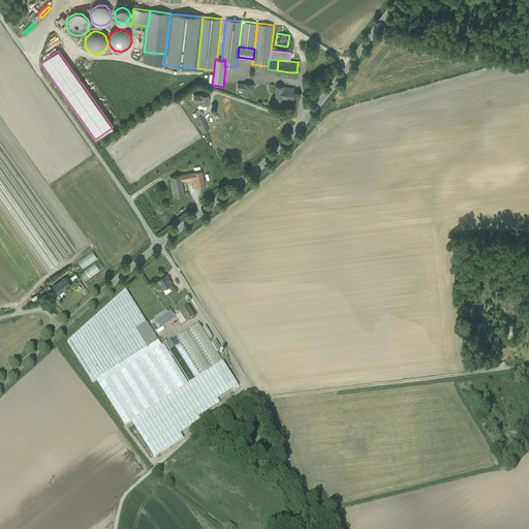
[(253,84),(244,84),(238,84),(237,89),(243,89),(243,95),(252,95),(253,84)]
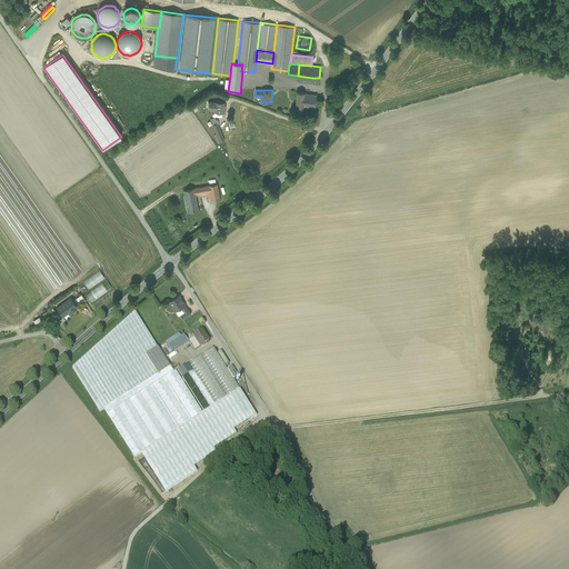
[(317,96),(303,93),(303,107),(315,109),(317,96)]
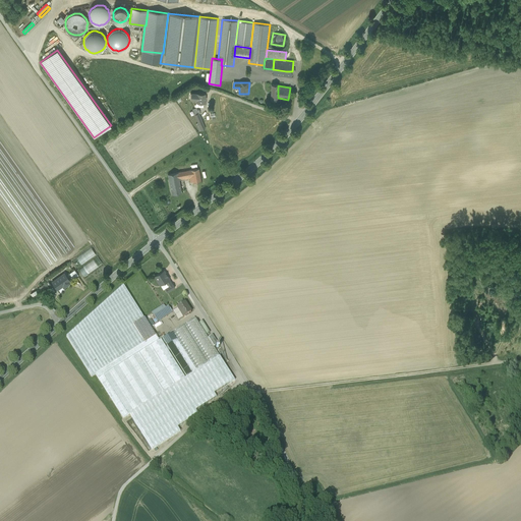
[(206,94),(196,94),(196,103),(204,103),(206,104),(207,100),(205,100),(206,94)]
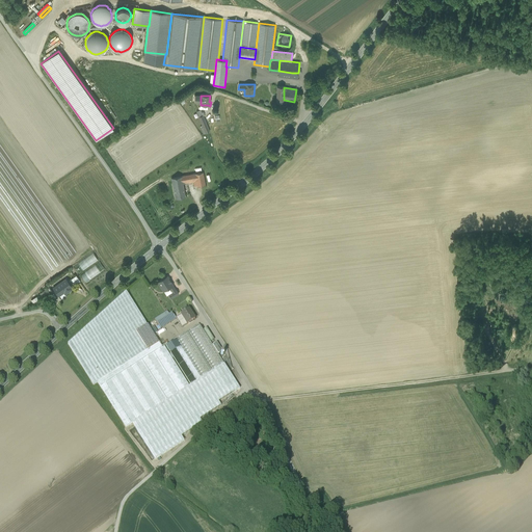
[(198,117),(205,133),(210,131),(204,116),(204,115),(198,117)]
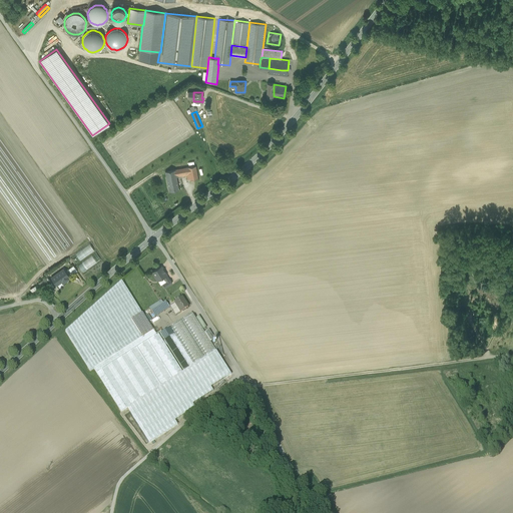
[(196,166),(188,167),(189,174),(190,179),(198,178),(196,166)]
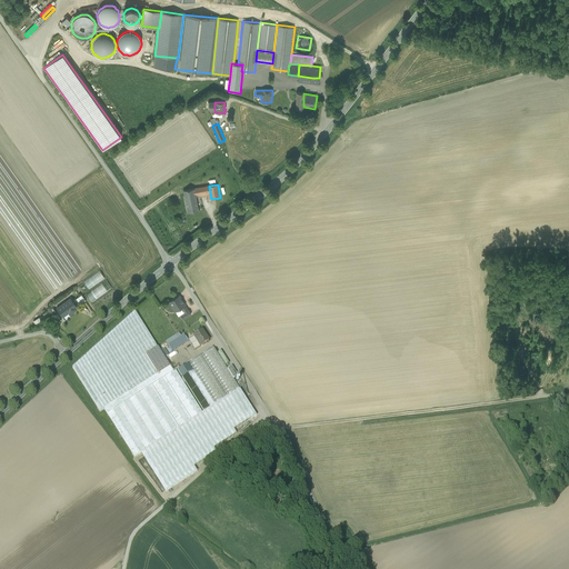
[(209,186),(183,190),(186,202),(197,201),(196,196),(207,195),(210,193),(209,186)]
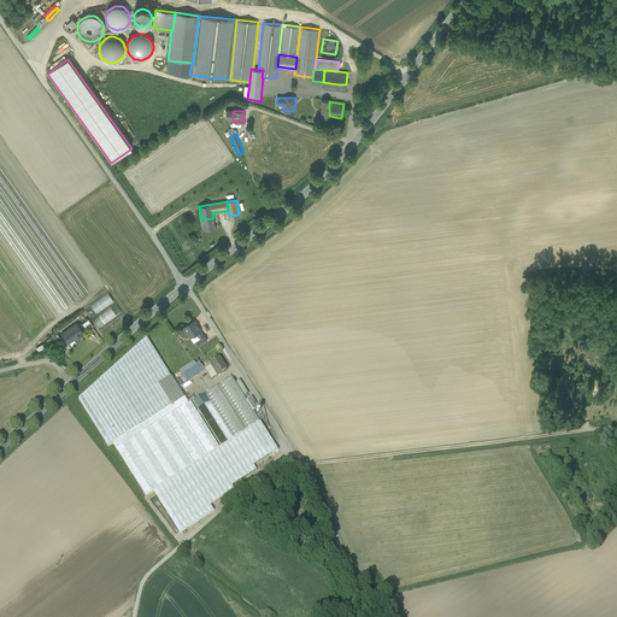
[(213,218),(201,219),(203,230),(215,228),(213,218)]
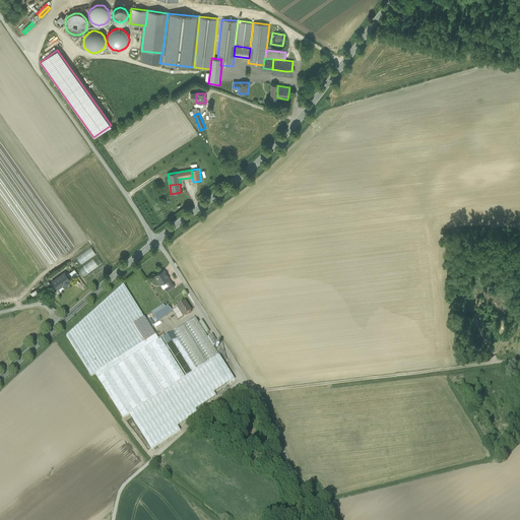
[(90,247),(70,261),(76,268),(96,254),(90,247)]
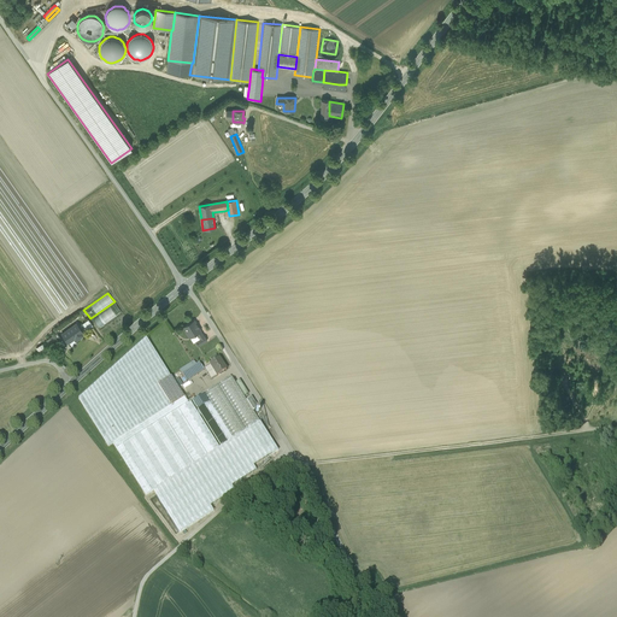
[(116,304),(92,321),(98,329),(122,312),(116,304)]
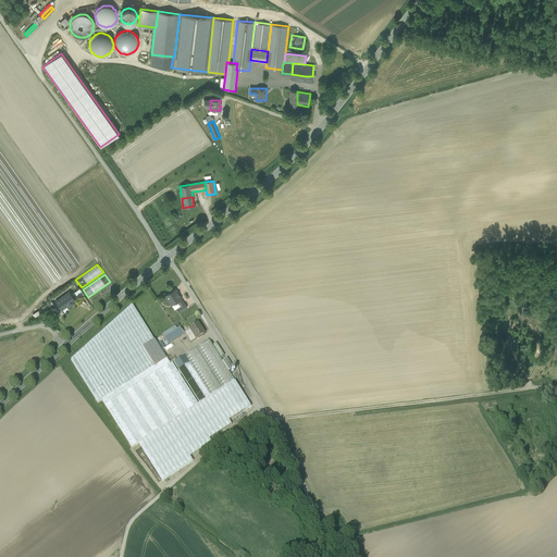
[(79,288),(74,293),(78,298),(84,294),(79,288)]
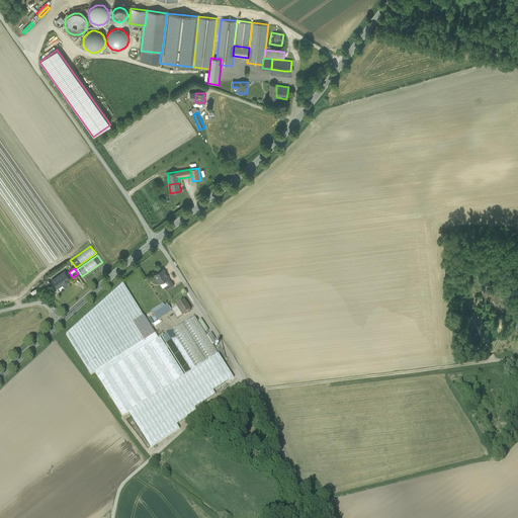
[(162,270),(154,275),(157,279),(158,279),(160,282),(165,279),(168,284),(171,282),(168,277),(169,277),(165,272),(164,273),(162,270)]
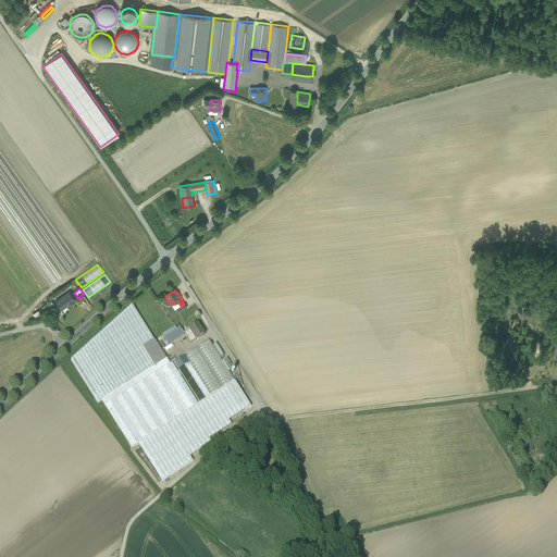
[(76,301),(69,292),(56,301),(61,309),(66,306),(69,307),(76,301)]
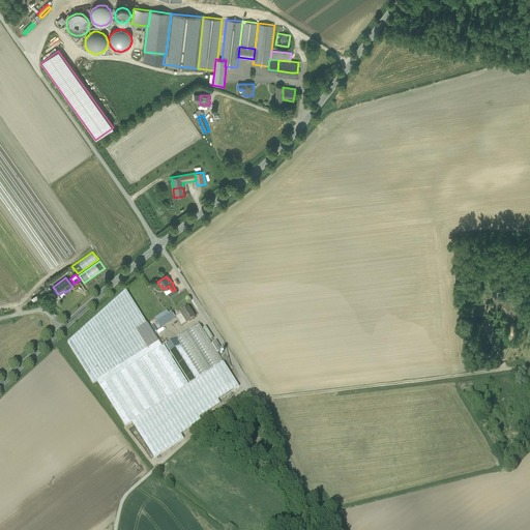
[(50,286),(43,290),(47,295),(53,291),(50,286)]
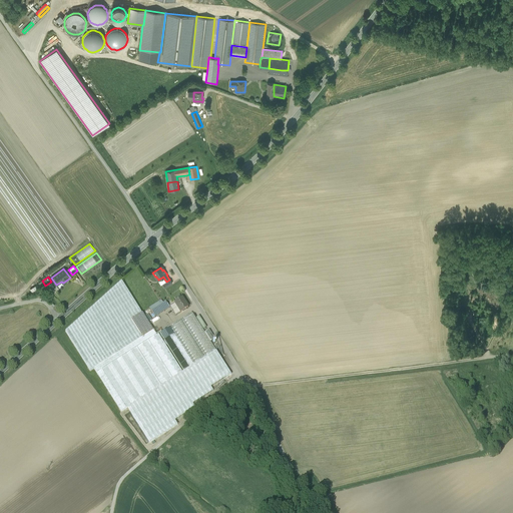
[(166,282),(162,285),(165,288),(172,284),(170,280),(166,282)]
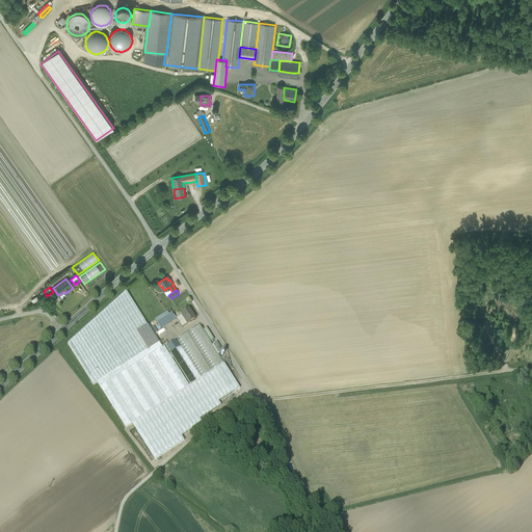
[(126,292),(68,344),(94,384),(98,382),(98,381),(148,350),(136,333),(148,325),(126,292)]
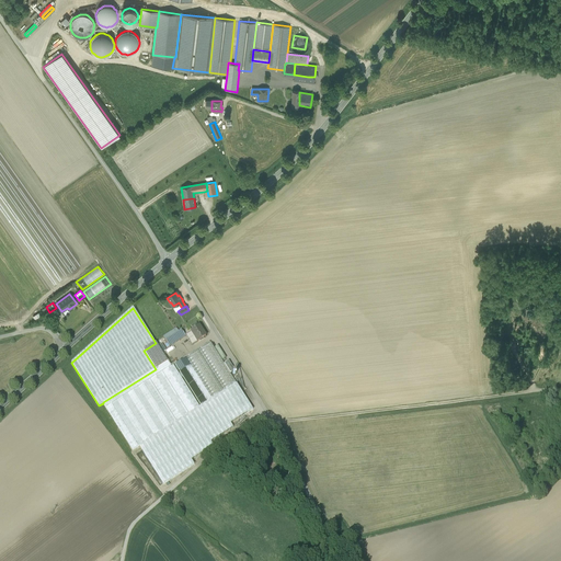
[(201,331),(196,323),(191,327),(193,330),(191,332),(197,343),(206,338),(202,331),(201,331)]
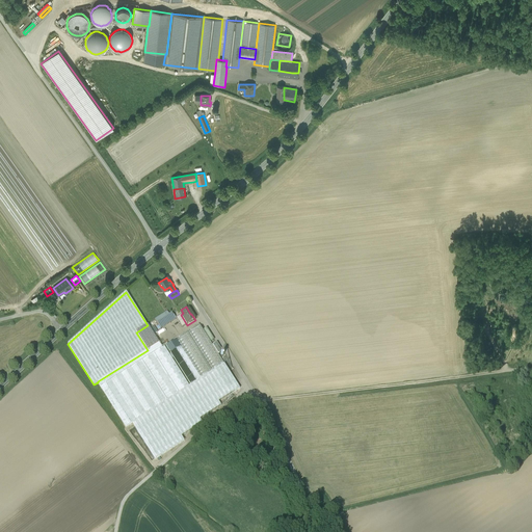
[(167,316),(165,313),(155,320),(160,329),(176,319),(173,313),(169,315),(167,316)]
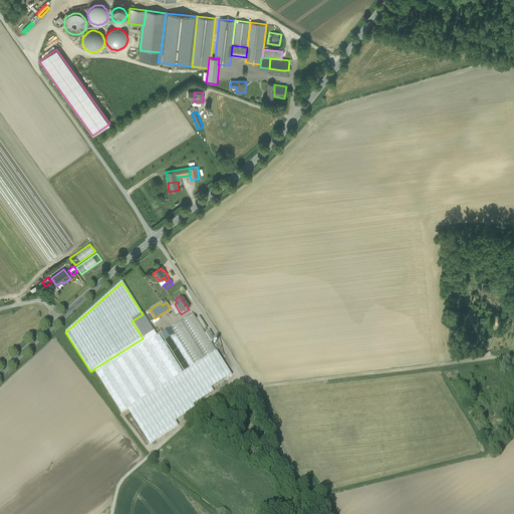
[(193,313),(161,333),(185,372),(217,351),(211,342),(205,333),(193,313)]
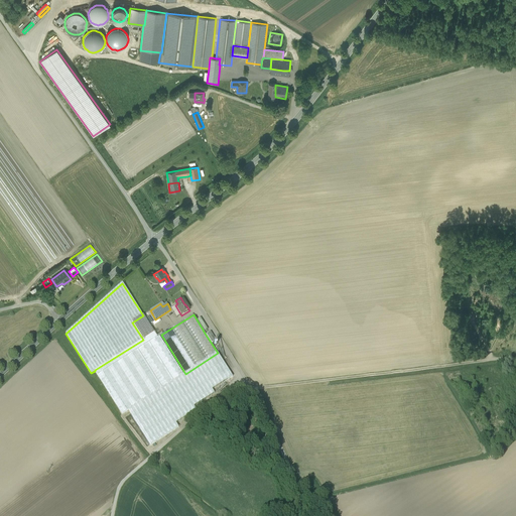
[(154,333),(143,315),(132,323),(143,340),(154,333)]
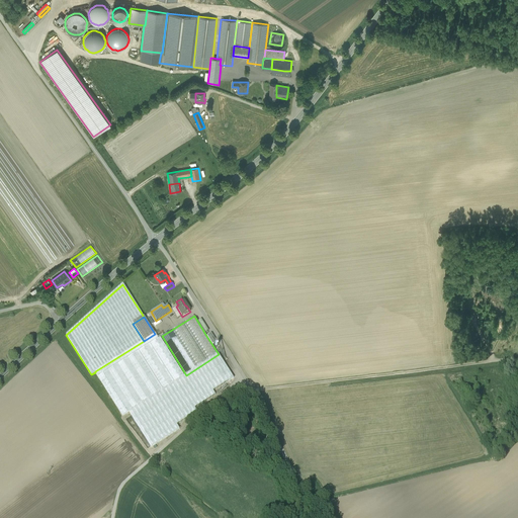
[(144,341),(95,371),(95,372),(98,376),(158,339),(155,334),(144,341)]
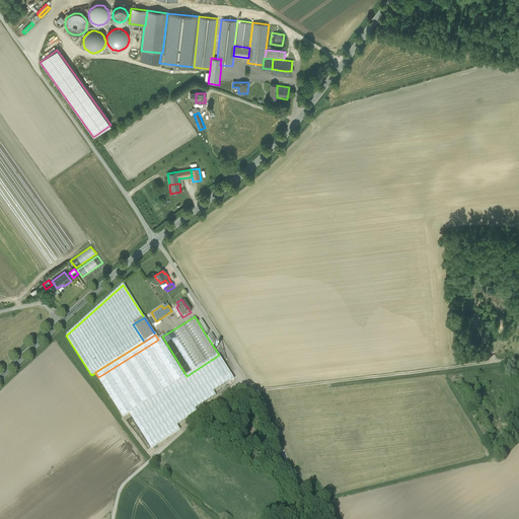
[(211,335),(207,337),(213,346),(217,343),(211,335)]
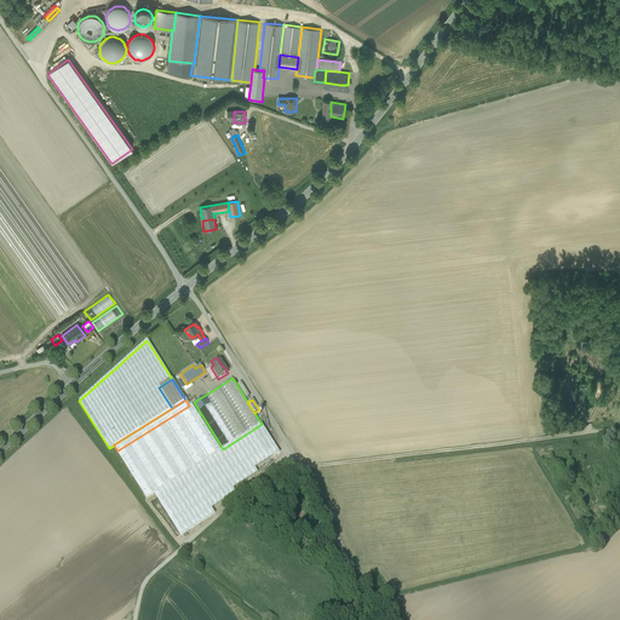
[(189,406),(118,451),(147,498),(220,451),(191,405),(189,406)]
